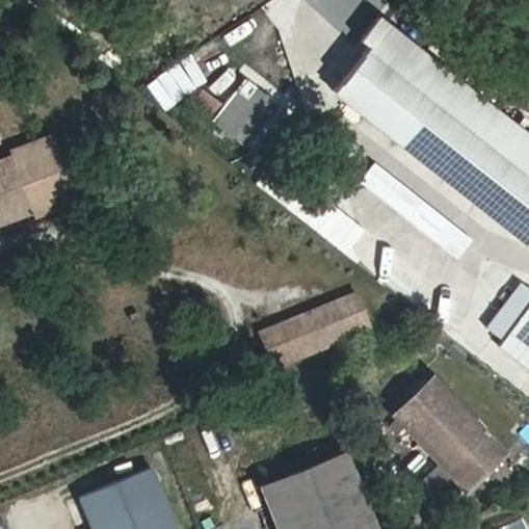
[(528,246),(528,137),(389,26),(335,94),(528,246)]
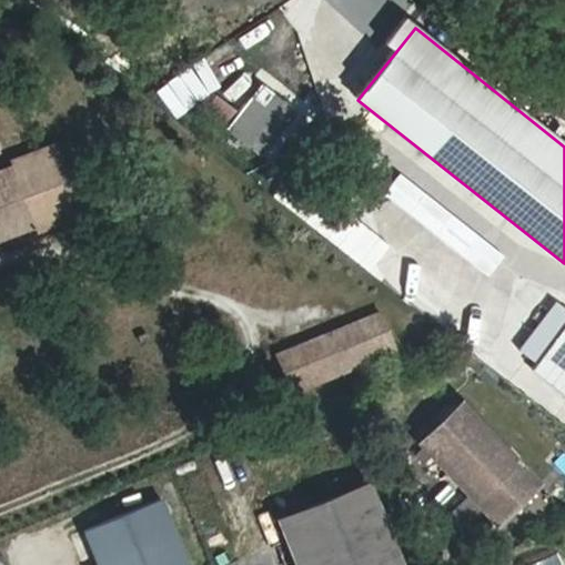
[(264,158),(294,120),(259,92),(241,114),(214,94),(202,109),(264,158)]
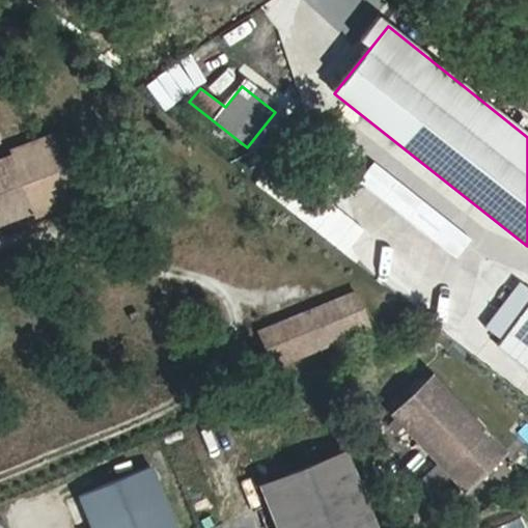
[(0,226),(77,197),(57,143),(56,142),(0,163),(0,226)]
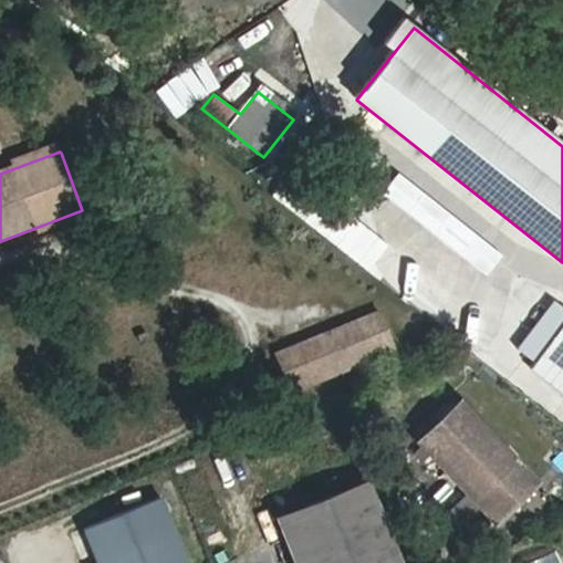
[(366,202),(343,231),(352,239),(376,210),(366,202)]
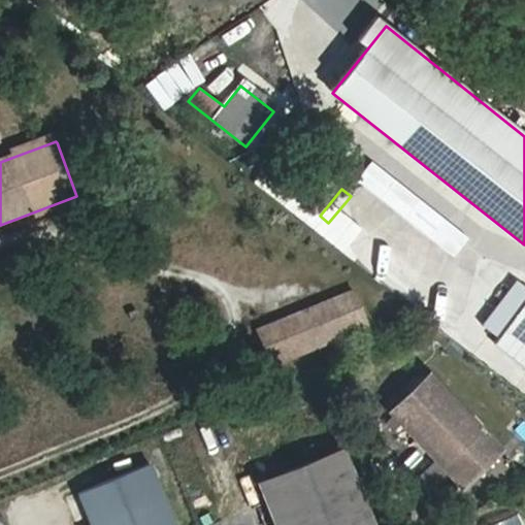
[(399,279),(425,248),(416,240),(391,271),(399,279)]
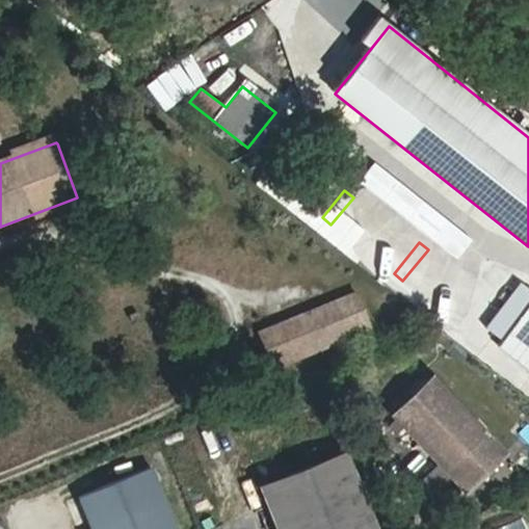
[(386,284),(394,273),(377,260),(369,269),(386,284)]
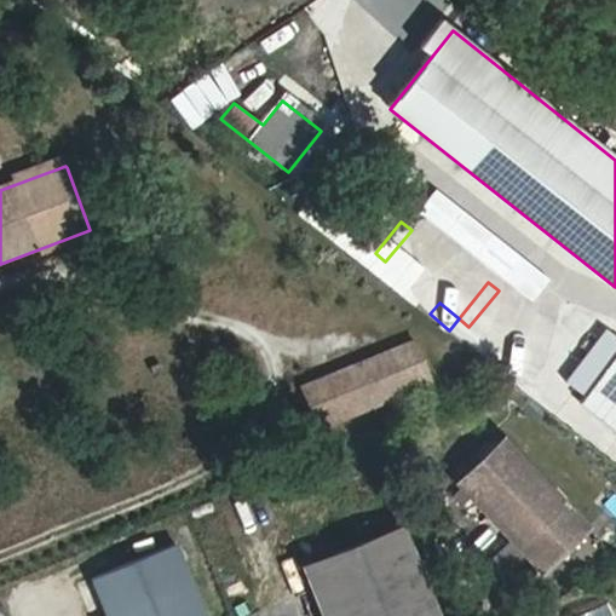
[(615,344),(606,338),(569,386),(585,397),(580,403),(615,432),(615,344)]
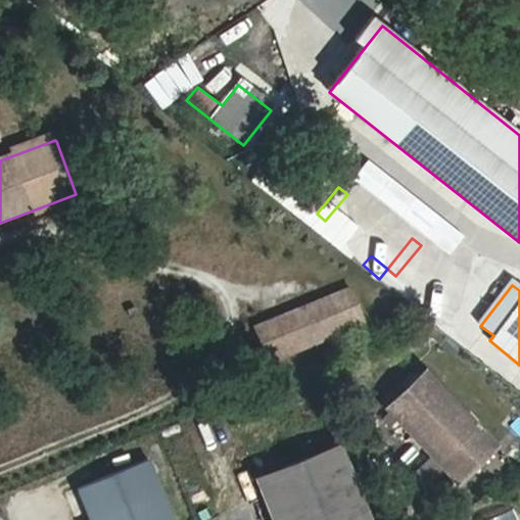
[(271,364),(368,325),(355,293),(257,333),(271,364)]
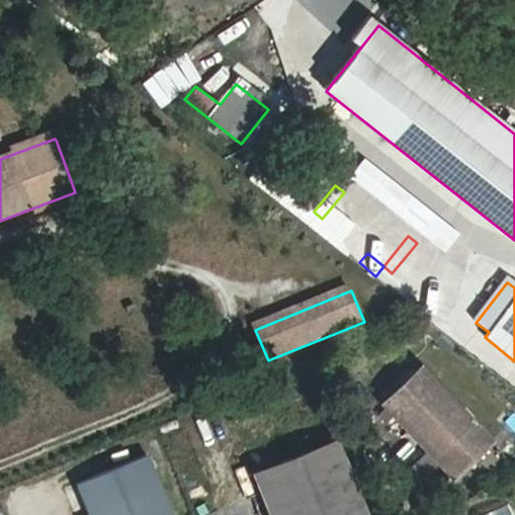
[(131,315),(139,312),(136,306),(129,310),(131,315)]
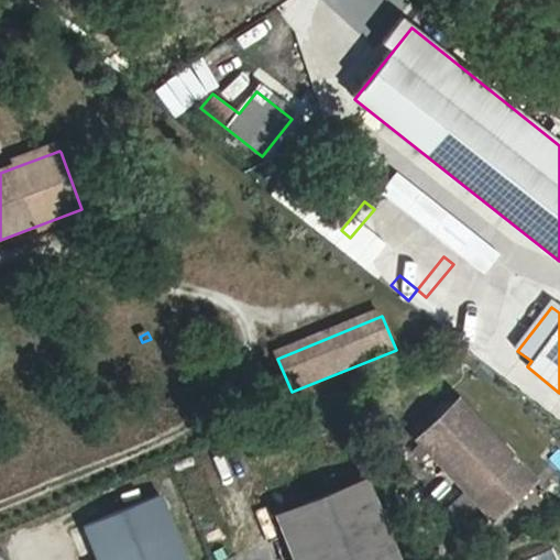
[(535,481),(459,402),(419,439),(495,519),(535,481)]
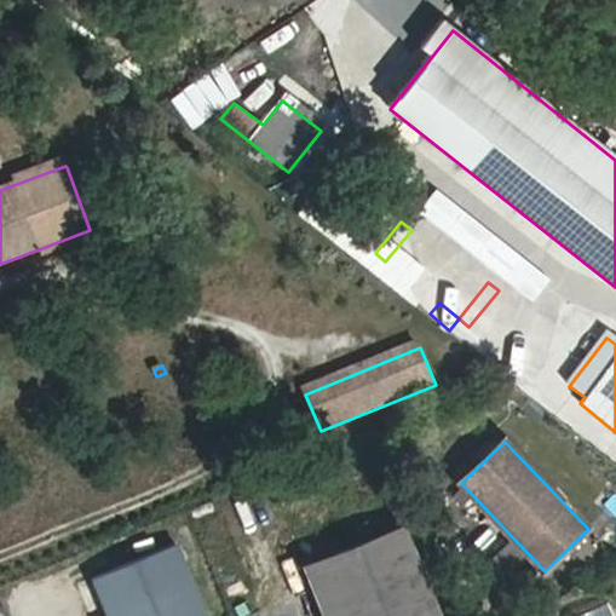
[(438,615),(403,528),(304,568),(323,615),(438,615)]
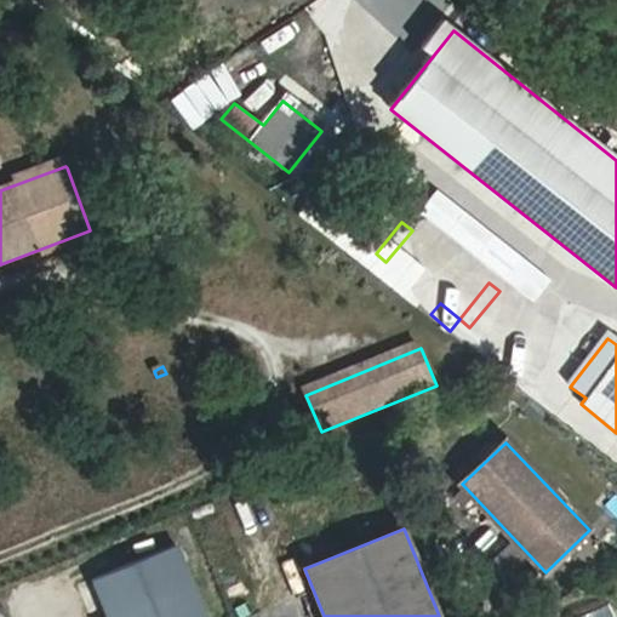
[(205,616),(177,544),(85,580),(100,616),(205,616)]
